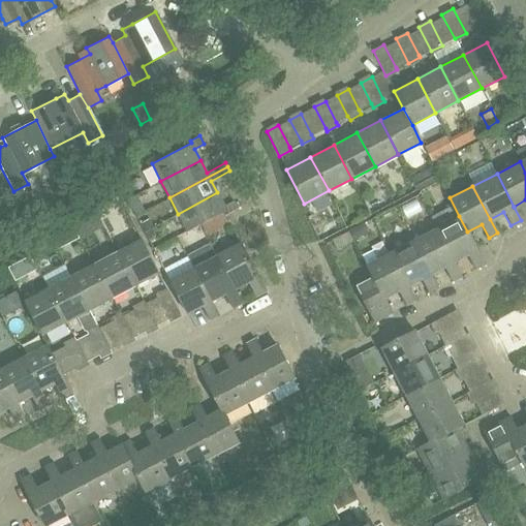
[(237,208),(233,199),(223,205),(217,192),(178,214),(186,230),(225,210),(226,213),(237,208)]
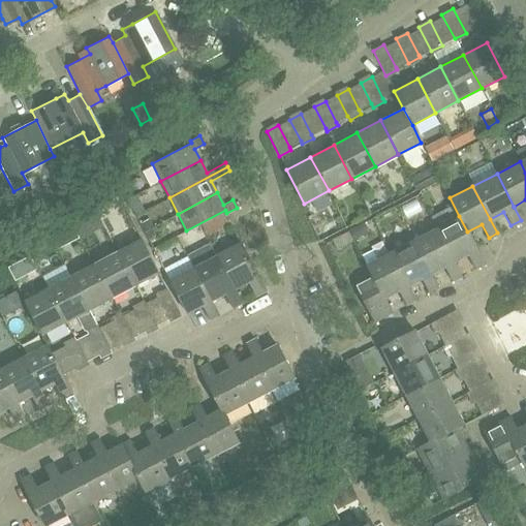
[(135,194),(126,198),(132,211),(142,206),(135,194)]
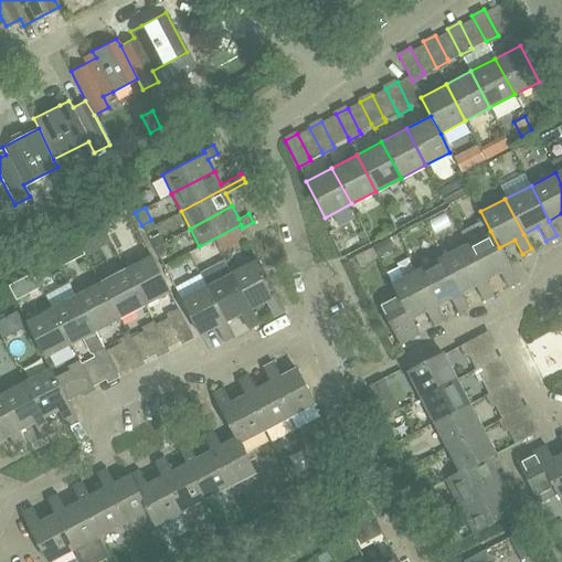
[(158,230),(148,235),(152,245),(162,240),(158,230)]
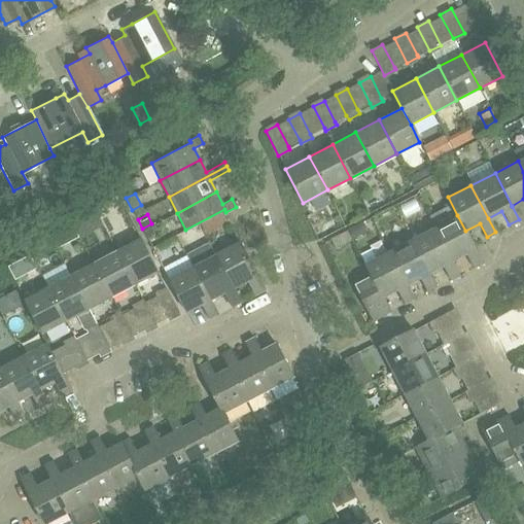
[(457,215),(434,226),(452,260),(464,253),(472,267),(482,262),(465,231),(457,215)]
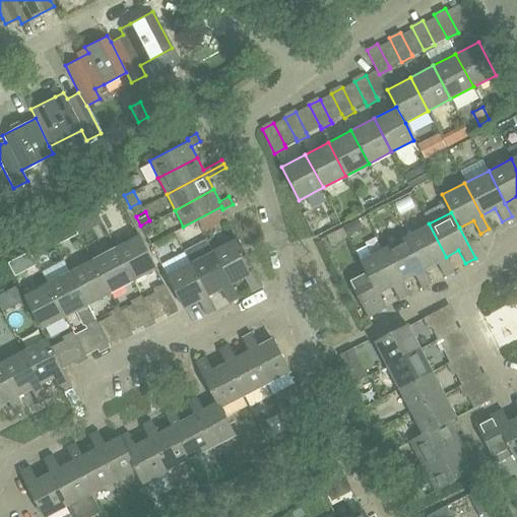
[(356,218),(342,224),(345,233),(359,227),(356,218)]
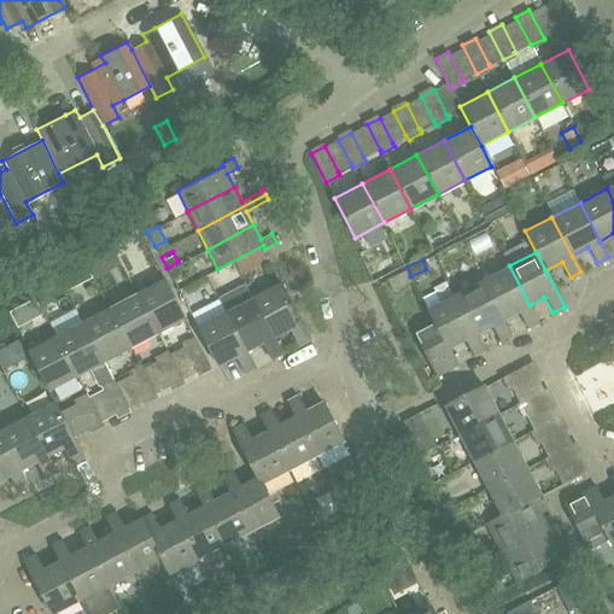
[(175,265),(168,270),(171,279),(180,274),(175,265)]
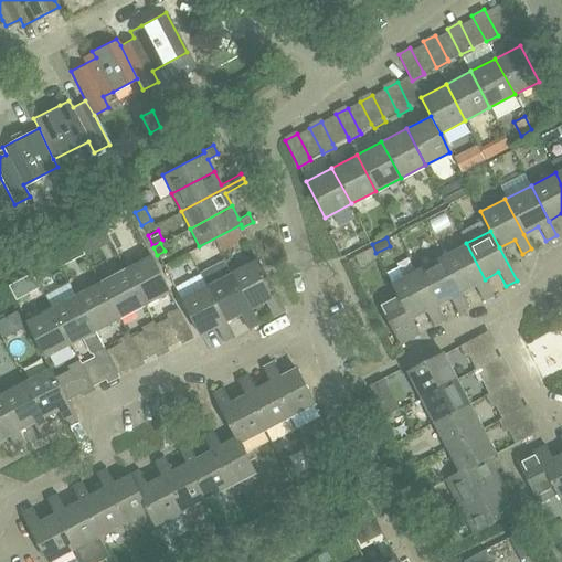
[(492,294),(485,279),(466,243),(442,256),(459,293),(474,285),(481,299),(492,294)]
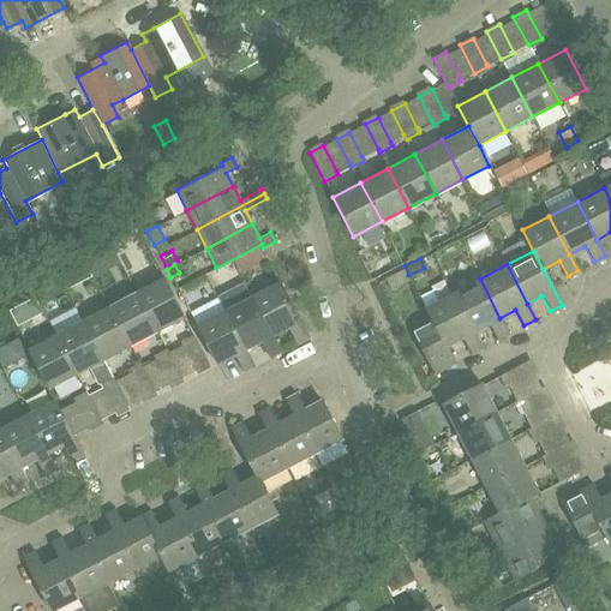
[(395,270),(383,276),(389,288),(401,282),(395,270)]
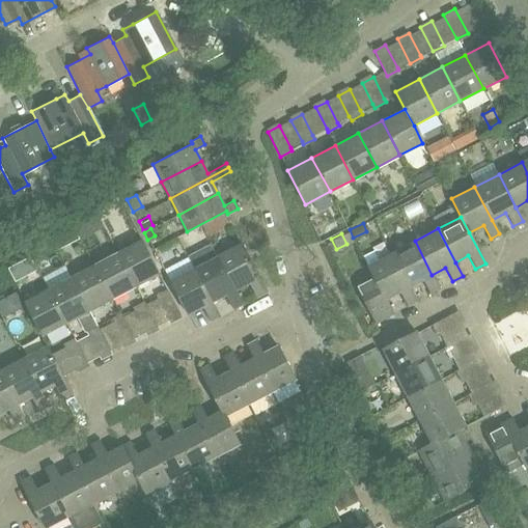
[(117,252),(135,286),(160,273),(141,240),(117,252)]
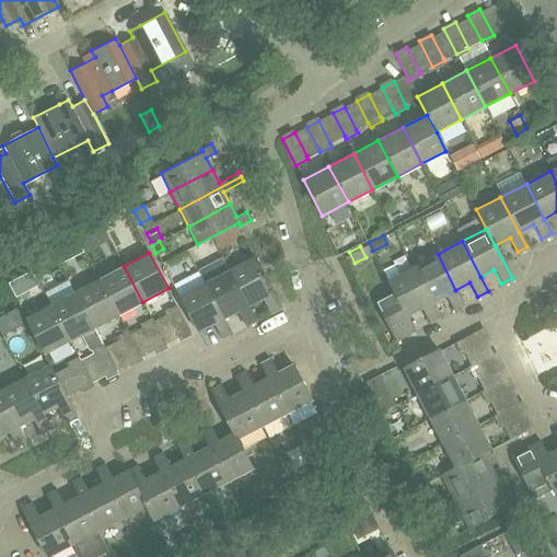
[(438,254),(413,267),(431,302),(444,296),(452,310),(463,303),(455,290),(438,254)]
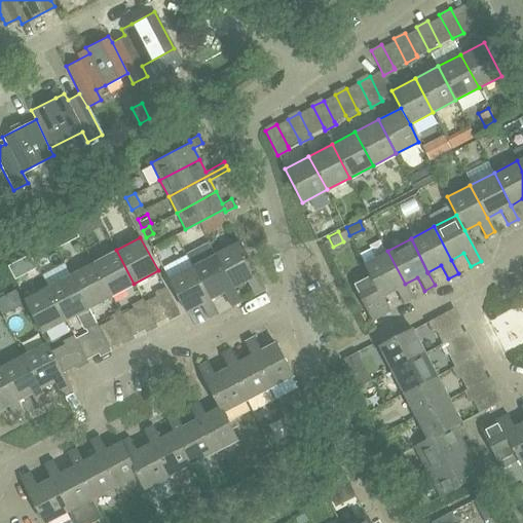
[(239,240),(216,253),(233,287),(246,281),(253,294),(263,288),(239,240)]
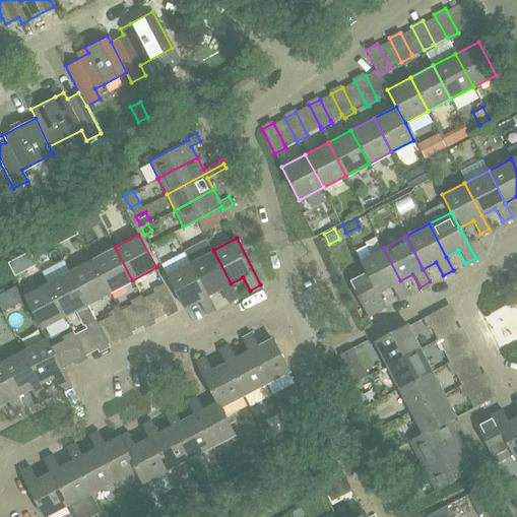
[(115,247),(91,259),(110,293),(132,280),(115,247)]
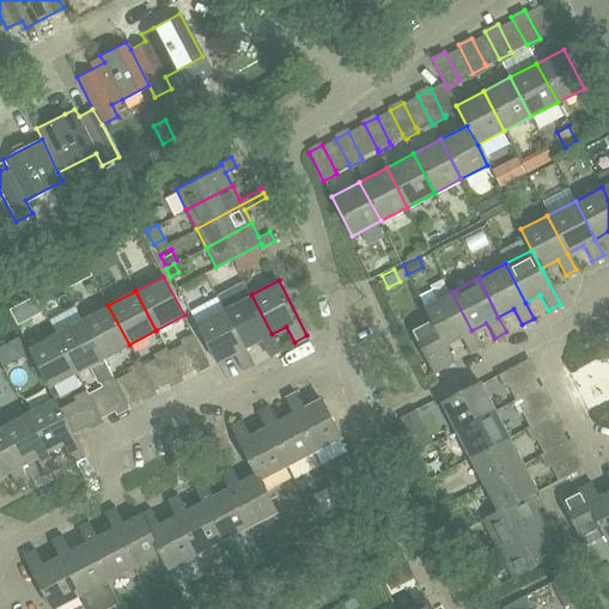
[(422,306),(427,315),(444,345),(460,336),(468,353),(480,346),(472,330),(451,292),(422,306)]
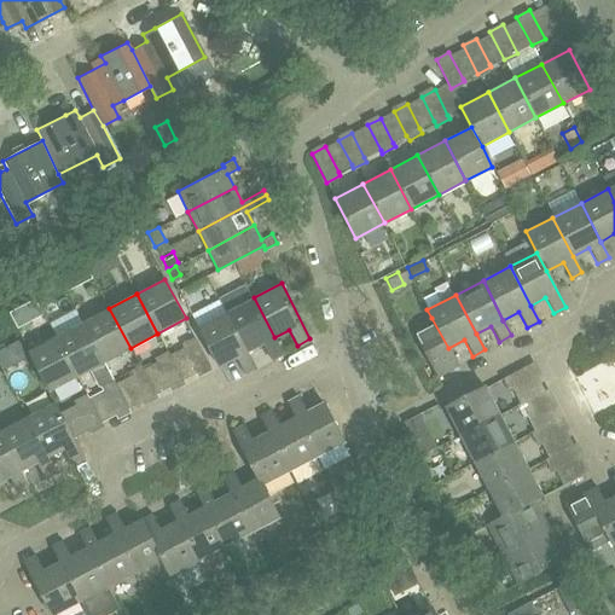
[(254,297),(226,312),(247,352),(262,343),(271,359),(283,353),(274,337),(254,297)]
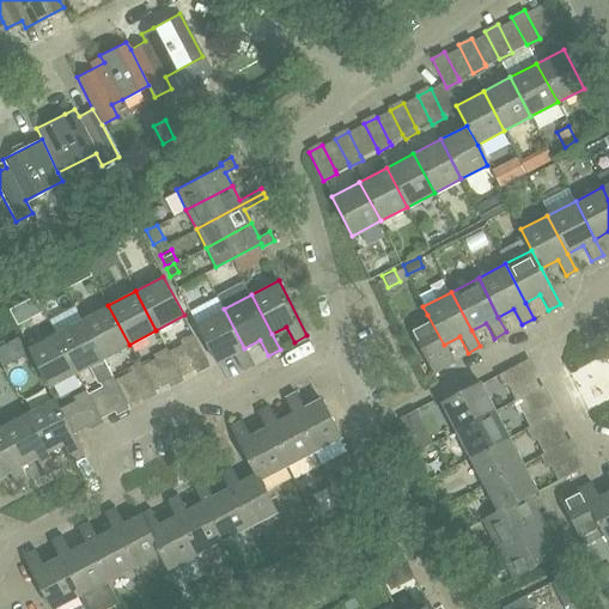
[(129,345),(108,305),(81,320),(102,358),(129,345)]
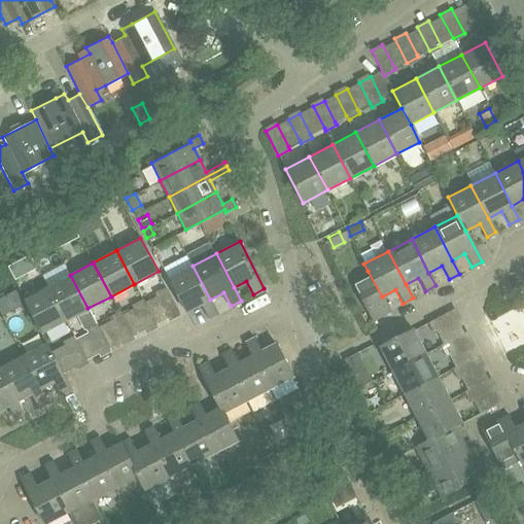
[(207,318),(217,313),(210,300),(193,266),(168,279),(185,312),(201,305),(207,318)]
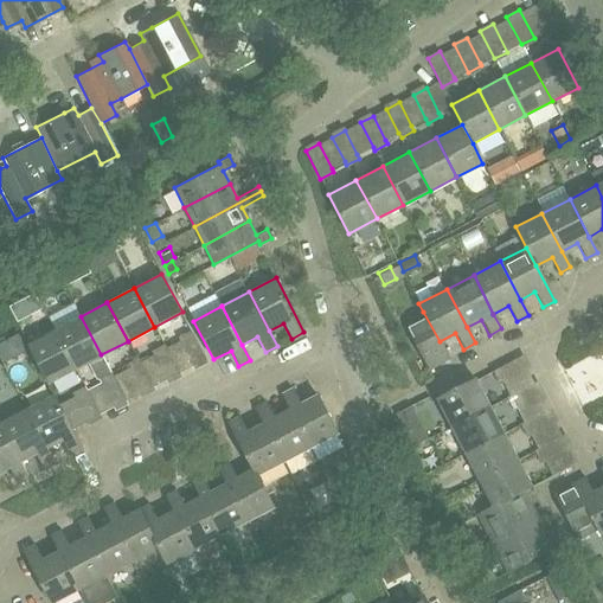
[(404,321),(428,367),(447,357),(440,341),(423,312),(404,321)]
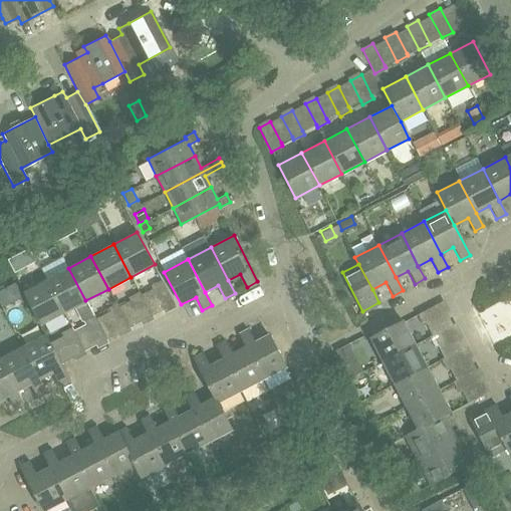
[(81,318),(82,320),(92,314),(85,300),(68,268),(46,279),(63,312),(73,307),(79,319),(81,318)]
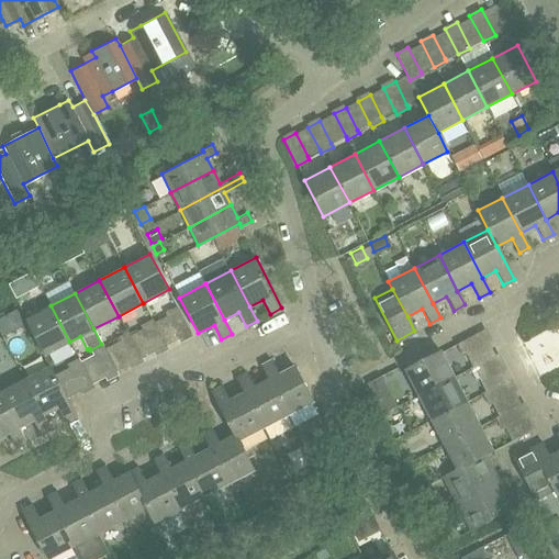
[(190,331),(177,304),(165,311),(171,322),(179,336),(190,331)]
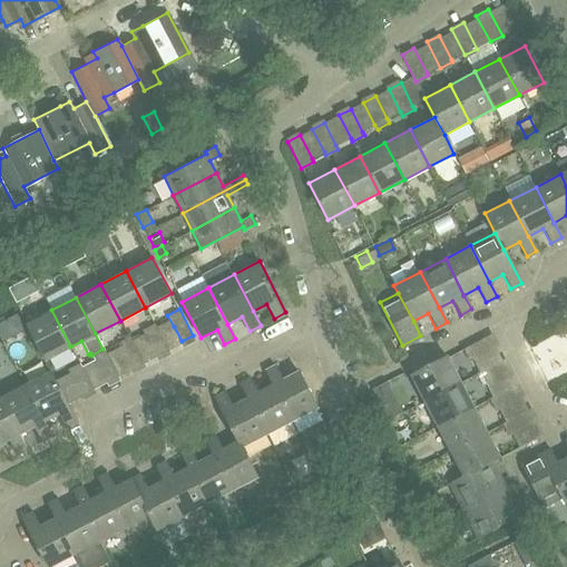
[(44,360),(70,346),(51,310),(25,324),(44,360)]
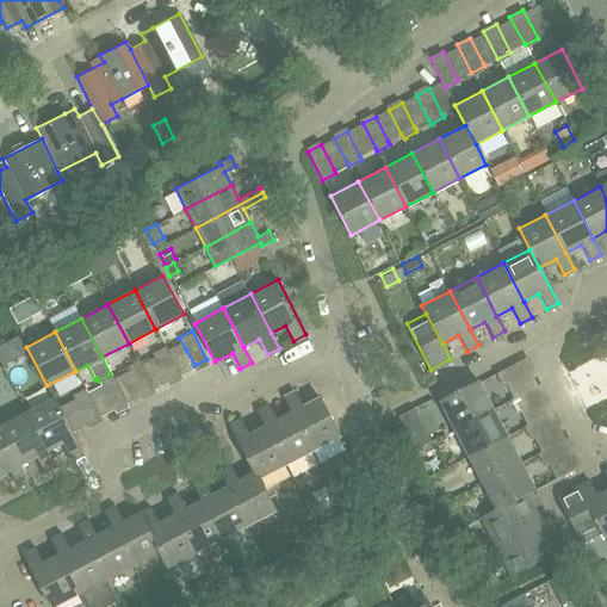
[(169,358),(175,369),(177,367),(165,346),(152,352),(159,364),(169,358)]
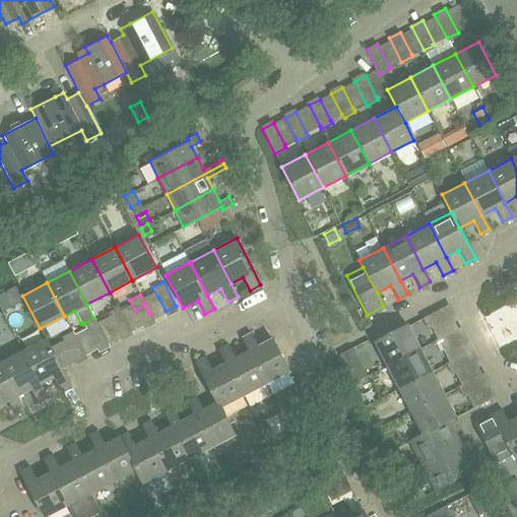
[(443,306),(421,317),(427,328),(437,322),(432,312),(443,306)]
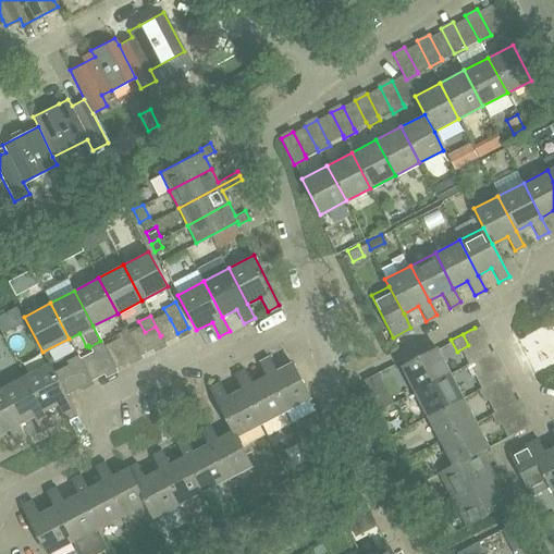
[(113,334),(113,335),(120,345),(124,355),(136,348),(125,329),(113,334)]
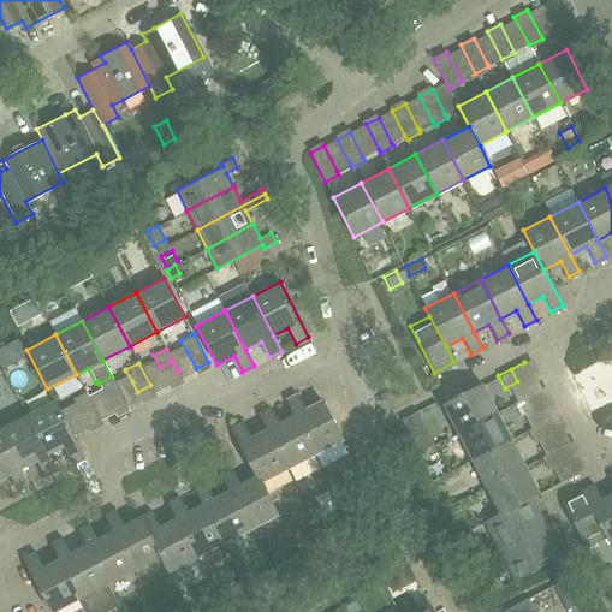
[(99,384),(105,394),(117,388),(123,399),(111,376),(99,384)]
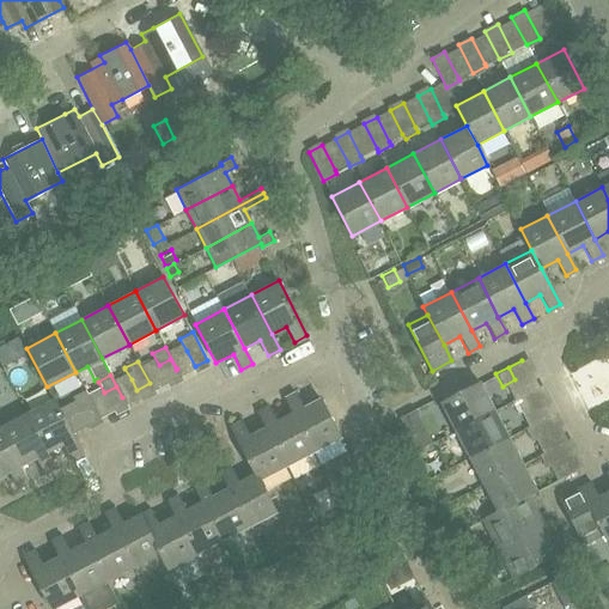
[(440,403),(454,428),(493,408),(479,382),(440,403)]
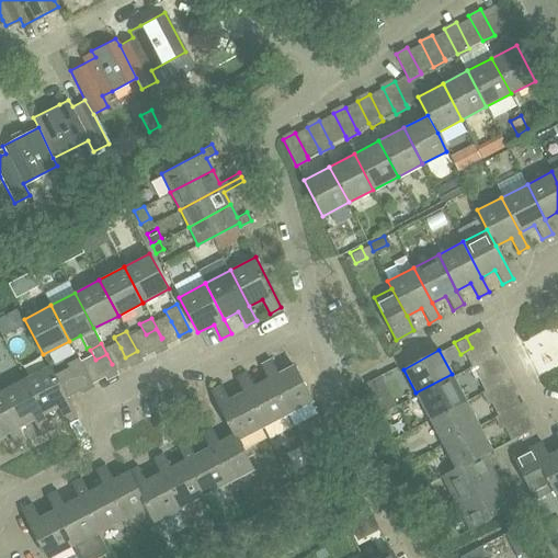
[(478,362),(491,355),(490,354),(467,366),(474,378),(485,372),(478,362)]
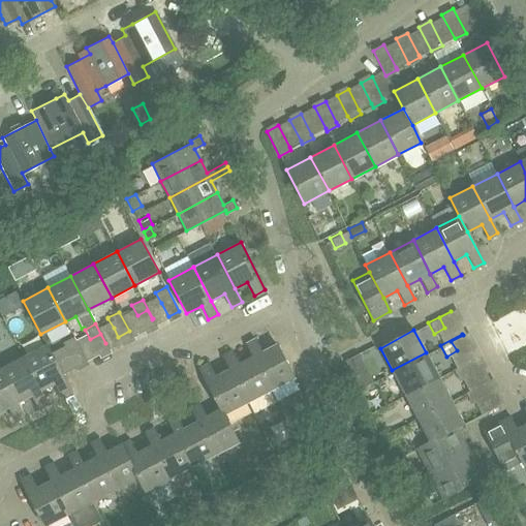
[(61,341),(62,342),(67,351),(76,346),(82,356),(83,356),(72,335),(61,341)]
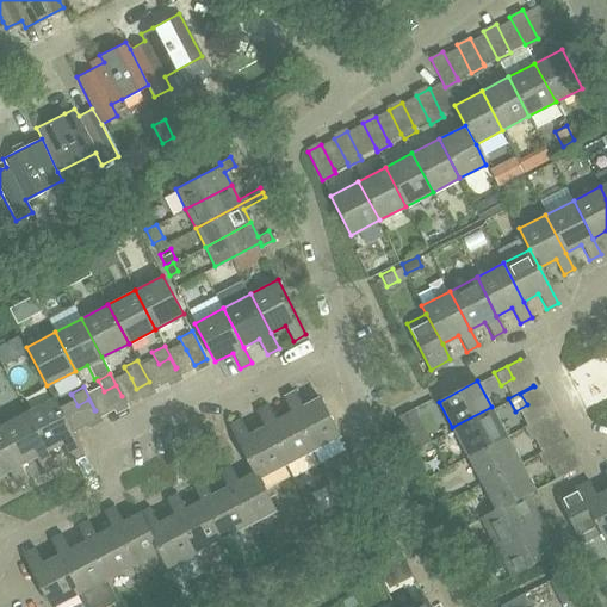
[(291,413),(311,451),(339,437),(319,397),(302,406),(293,391),(283,396),(291,413)]
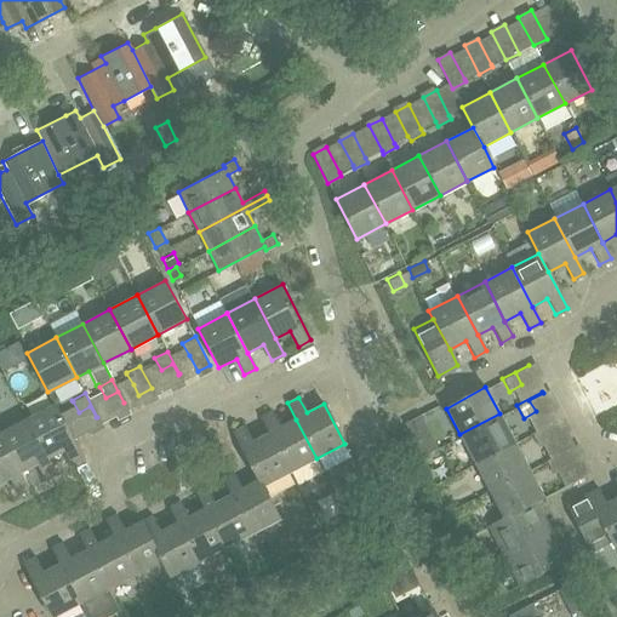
[(83,458),(57,409),(55,404),(27,417),(47,457),(63,449),(70,464),(83,458)]
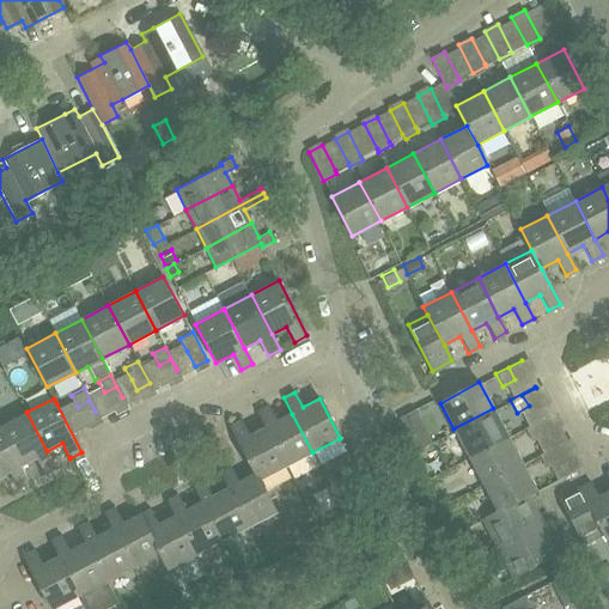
[(286,466),(312,452),(292,414),(275,422),(267,407),(257,412),(266,427),(286,466)]
